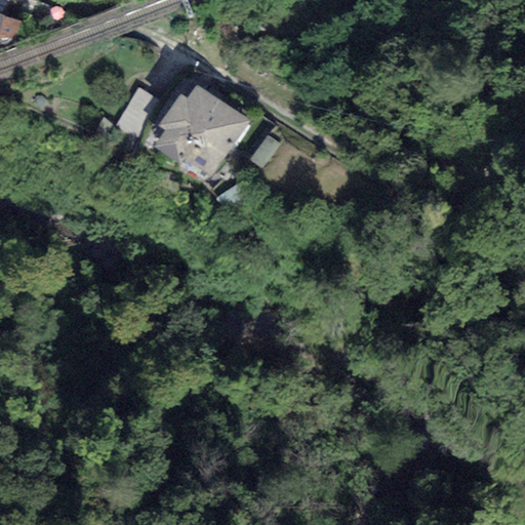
[(34,0),(0,0),(0,14),(11,17),(14,8),(45,17),(50,5),(34,0)]
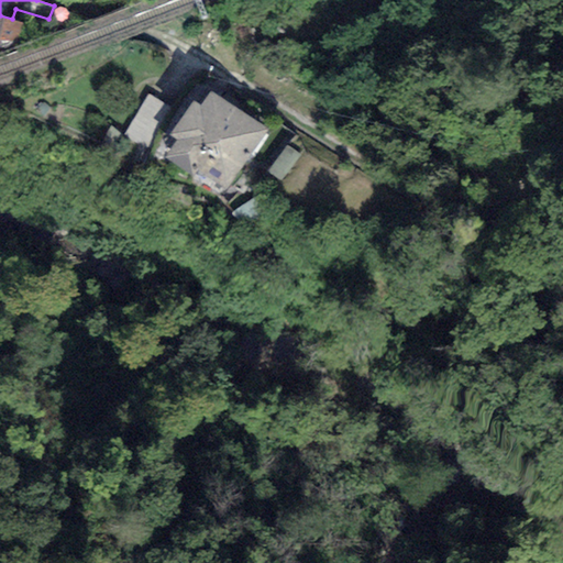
[(6,17),(0,34),(0,39),(18,41),(23,23),(12,19),(6,17)]
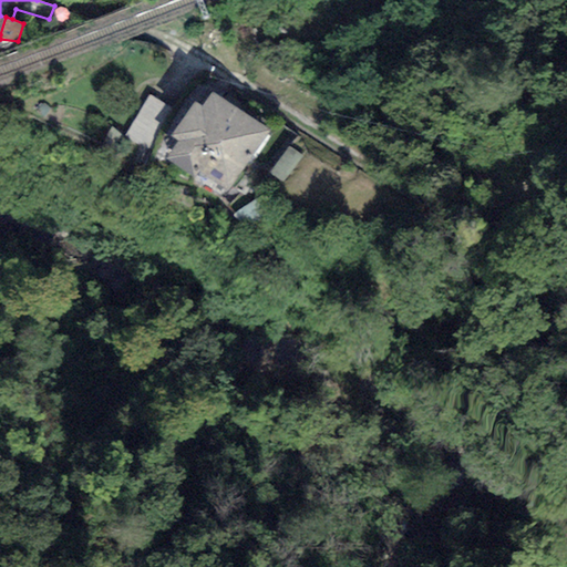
[(220,197),(269,130),(212,92),(202,105),(194,102),(169,136),(176,141),(165,158),(220,197)]
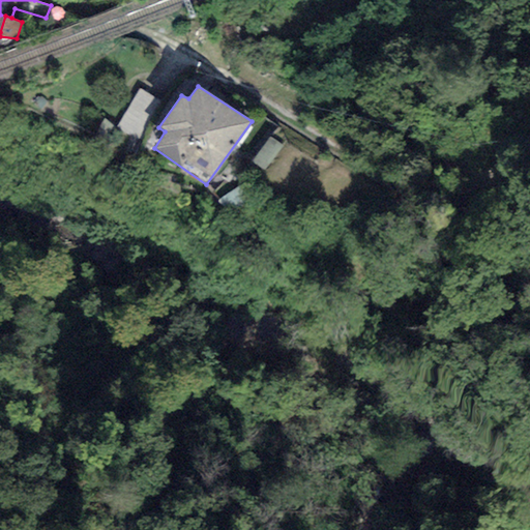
[(134,160),(164,101),(139,88),(115,126),(104,118),(93,137),(134,160)]
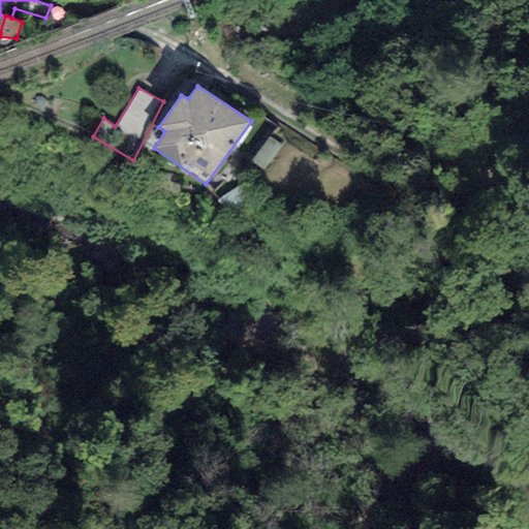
[(278,130),(265,120),(238,154),(252,164),(243,176),(246,178),(251,183),(284,141),(275,133),(278,130)]
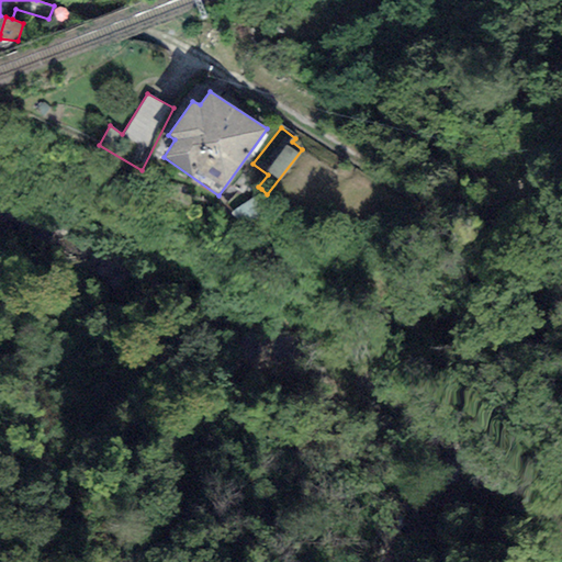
[(255,197),(231,213),(242,225),(271,211),(260,202),(267,194),(261,189),(255,197)]
